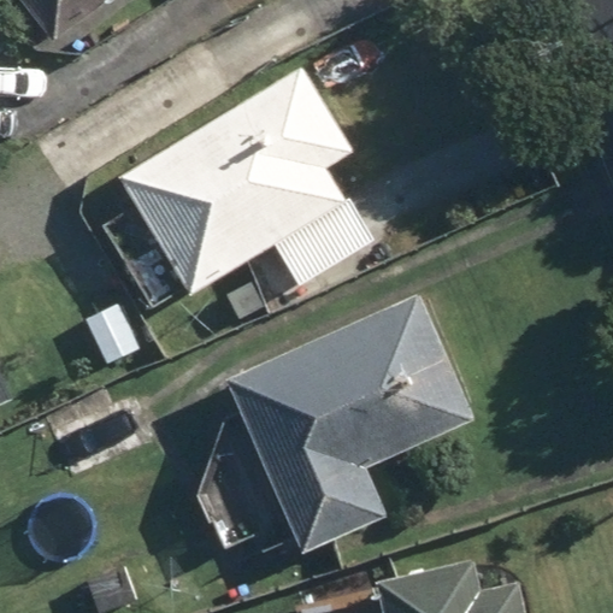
[(21,0),(54,41),(107,0),(21,0)]
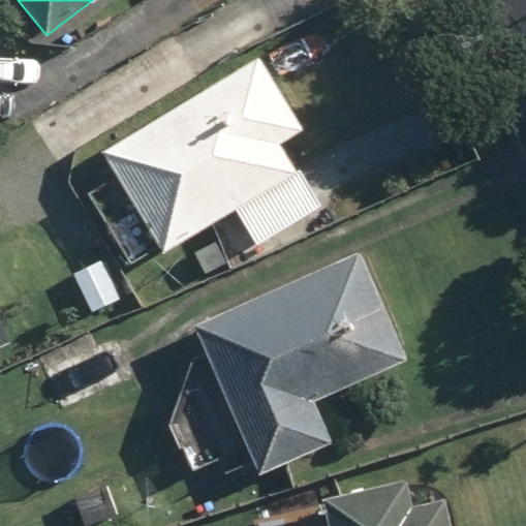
[(304,129),(259,57),(102,153),(164,253),(297,173),(279,145),(304,129)]
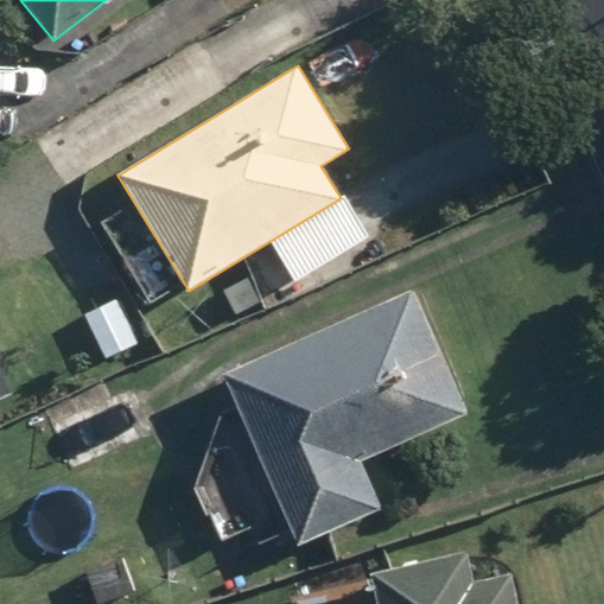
[(221,375),(297,546),(381,509),(360,462),(468,414),(413,291),(221,375)]
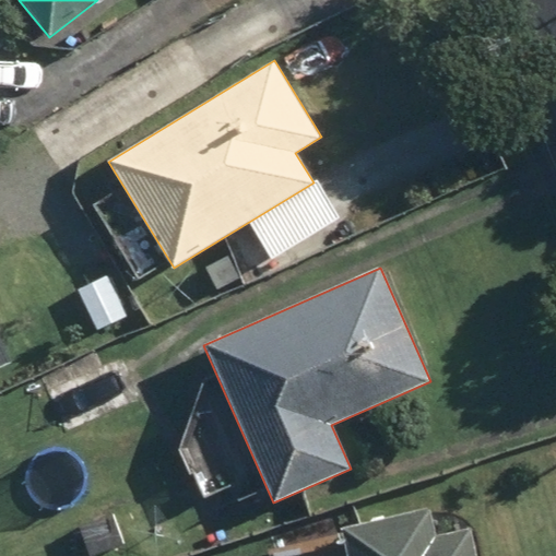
[(0,374),(19,366),(0,322),(0,374)]
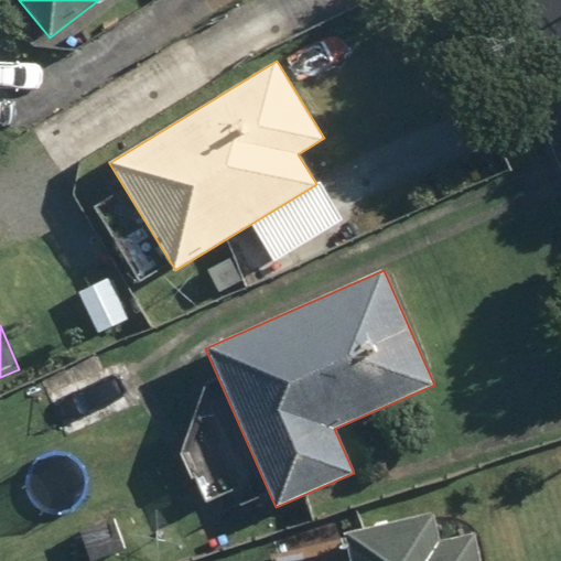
[(343,532),(348,560),(482,560),(476,530),(438,538),(432,514),(343,532)]
